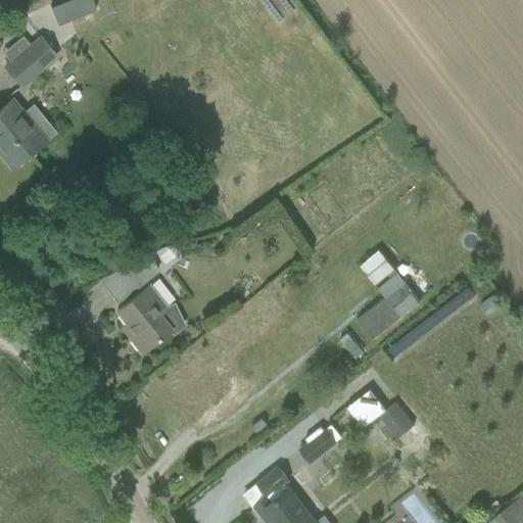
[(91,0),(67,0),(50,7),(57,25),(95,9),(91,0)]
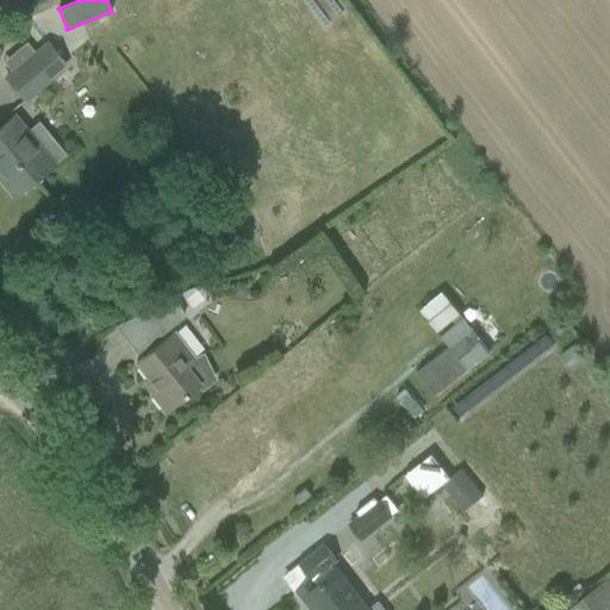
[(64,67),(47,44),(6,78),(24,100),(64,67)]
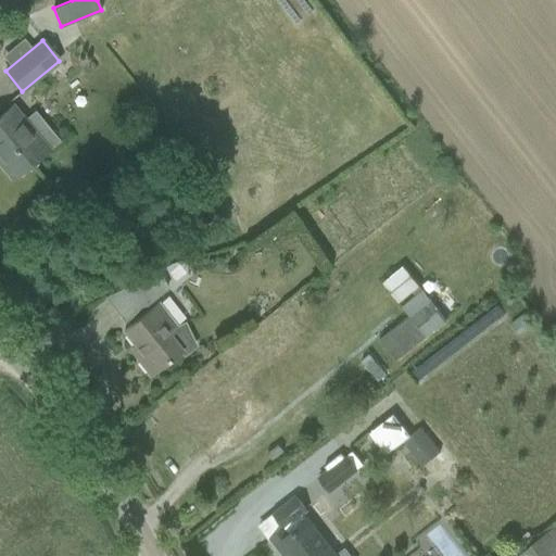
[(49,149),(13,105),(0,115),(0,163),(13,178),(49,149)]
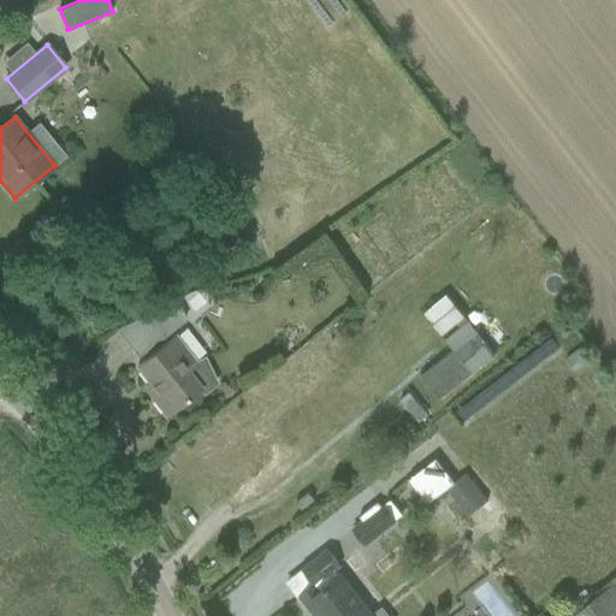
[(452,350),(420,377),(438,400),(495,355),(446,295),(424,313),(442,336),(456,324),(458,329),(444,339),(452,350)]
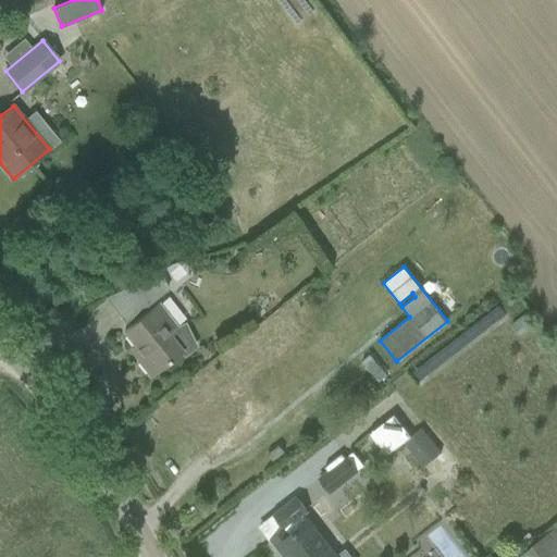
[(104,298),(124,323),(168,291),(160,271),(104,298)]
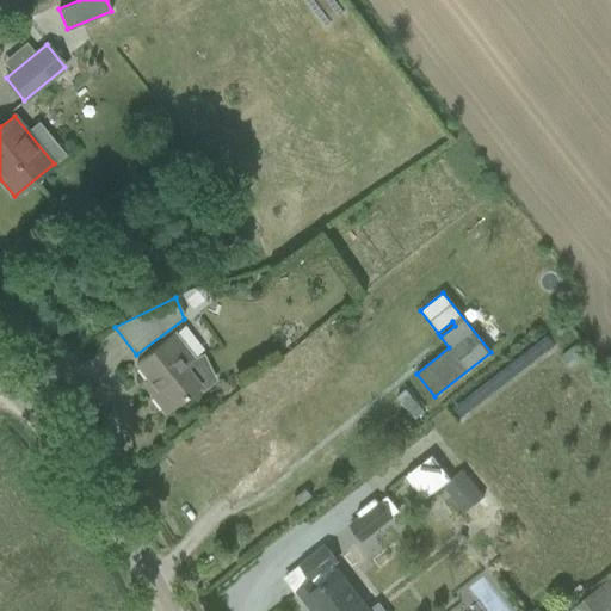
[(195,359),(174,333),(136,364),(155,389),(150,393),(165,412),(198,386),(203,392),(216,381),(203,356),(195,359)]
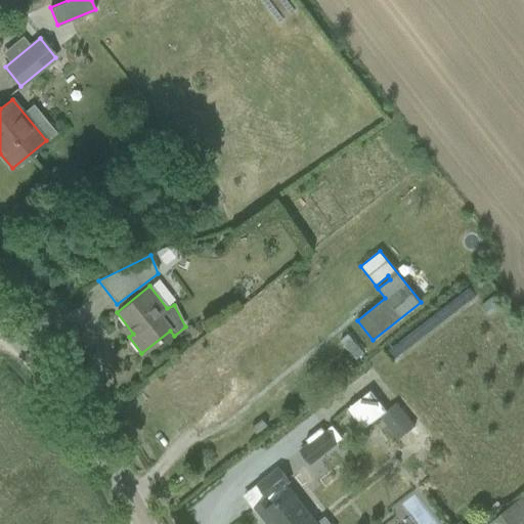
[(439,323),(477,299),(472,290),(386,346),(394,359),(442,329),(439,323)]
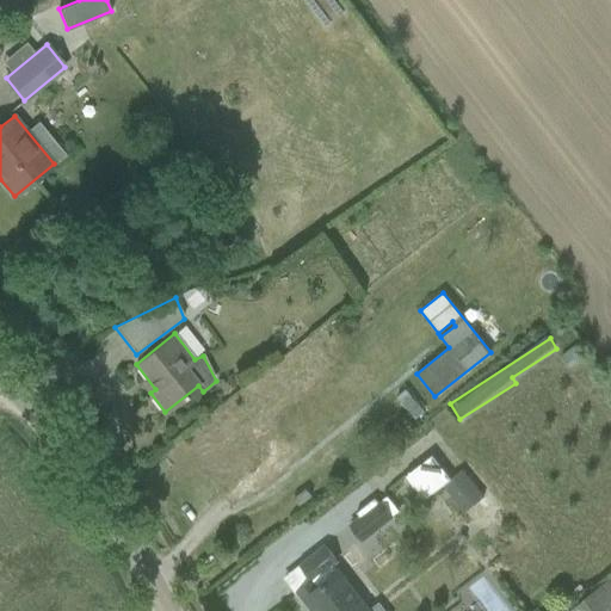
[(452,477),(433,454),(405,476),(423,500),(440,486),(454,501),(476,485),(463,468),(452,477)]
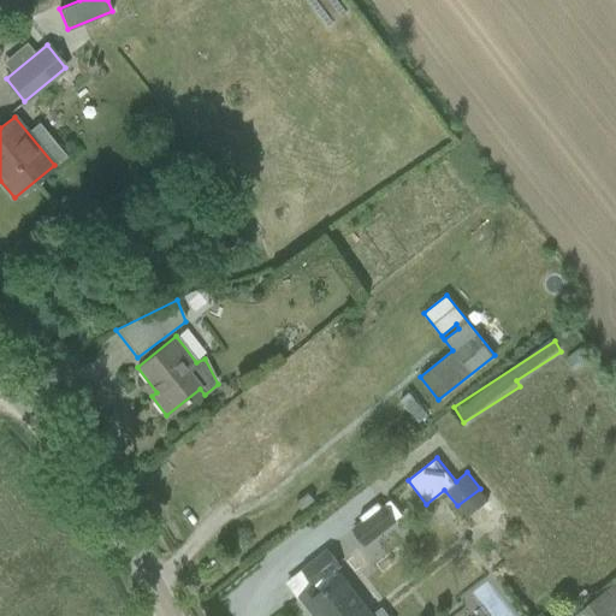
[(380,503),(349,527),(351,531),(362,543),(365,548),(396,523),(395,521),(403,515),(391,501),(383,507),(380,503)]
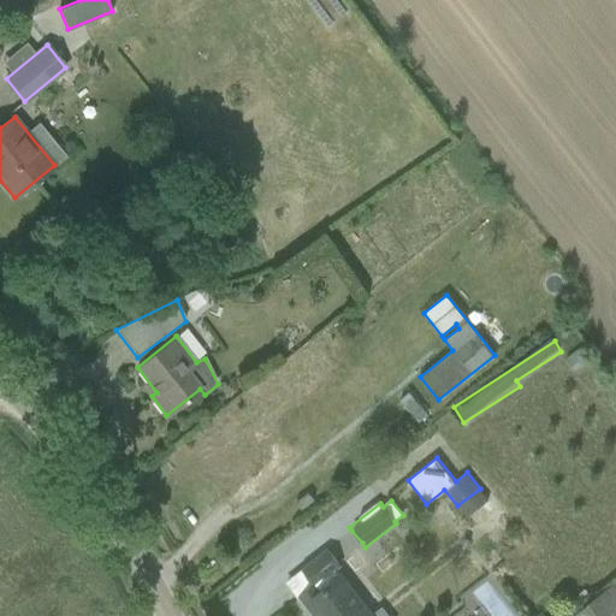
[(314,585),(300,597),(314,615),(321,611),(324,615),(327,612),(330,615),(386,615),(381,609),(373,615),(369,615),(335,570),(339,567),(326,550),(302,569),(314,585)]
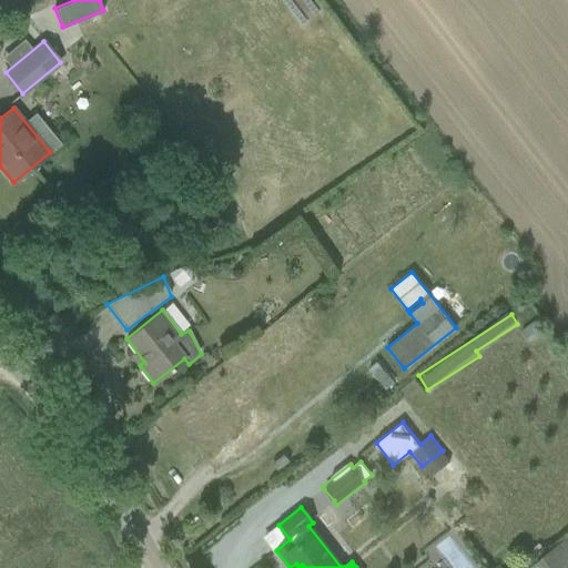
[(567,567),(567,543),(565,539),(527,567),(567,567)]
